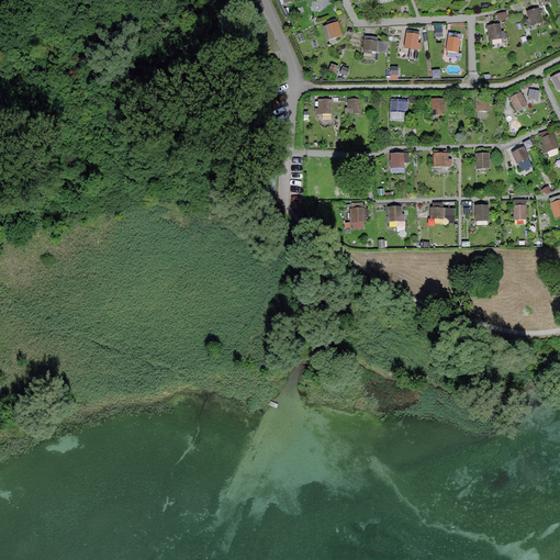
[(537,8),(526,11),(528,19),(539,17),(537,8)]
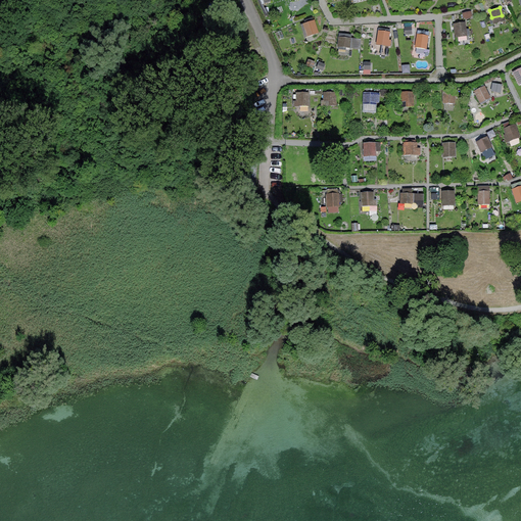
[(313,19),(302,24),(305,31),(315,28),(313,19)]
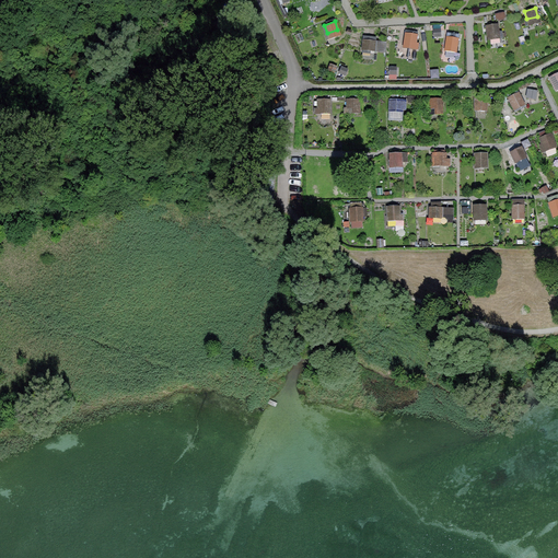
[(496,23),(485,25),(487,34),(498,32),(496,23)]
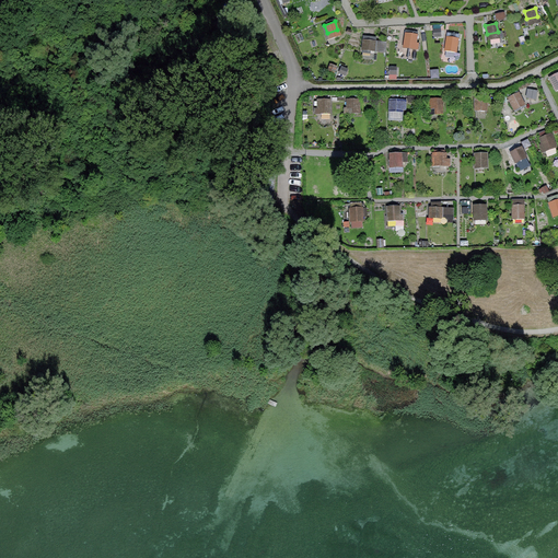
[(416,34),(404,33),(404,41),(415,42),(416,34)]
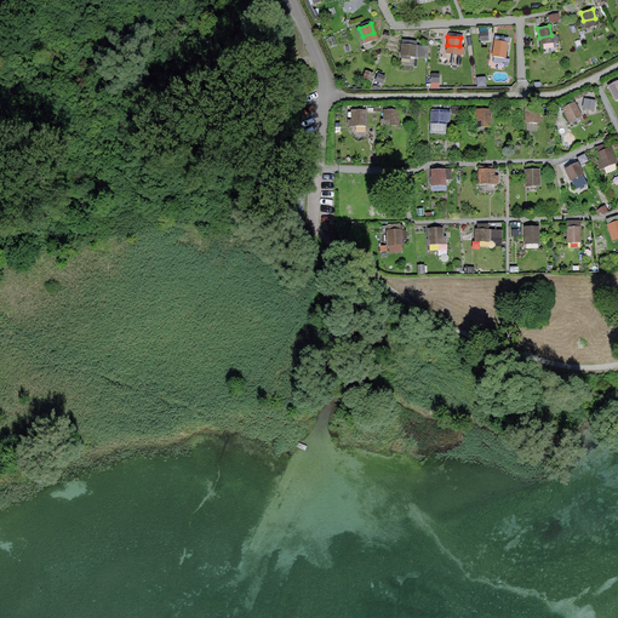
[(507,41),(495,40),(492,49),(504,51),(507,41)]
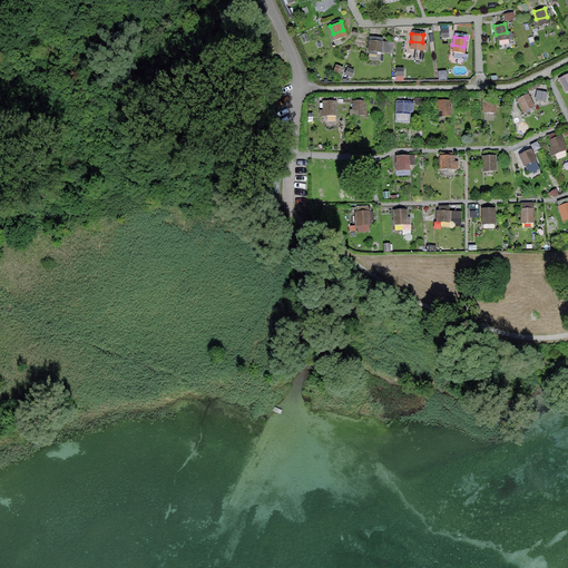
[(381,41),(369,40),(368,50),(380,51),(381,41)]
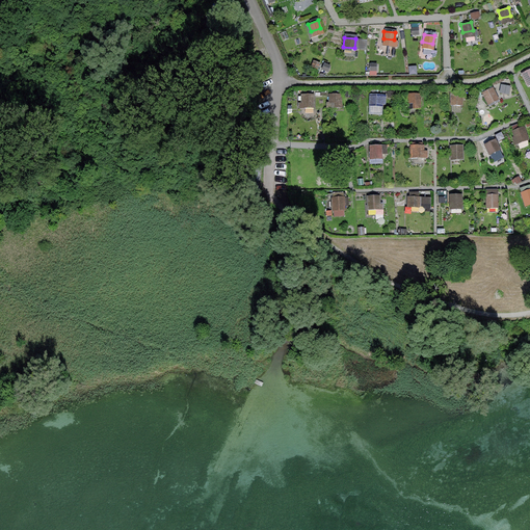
[(419,55),(433,58),(435,49),(421,46),(419,55)]
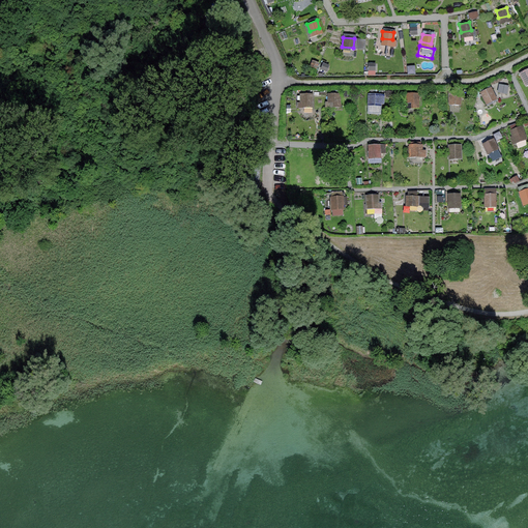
[(527,67),(519,72),(523,80),(527,77),(527,67)]
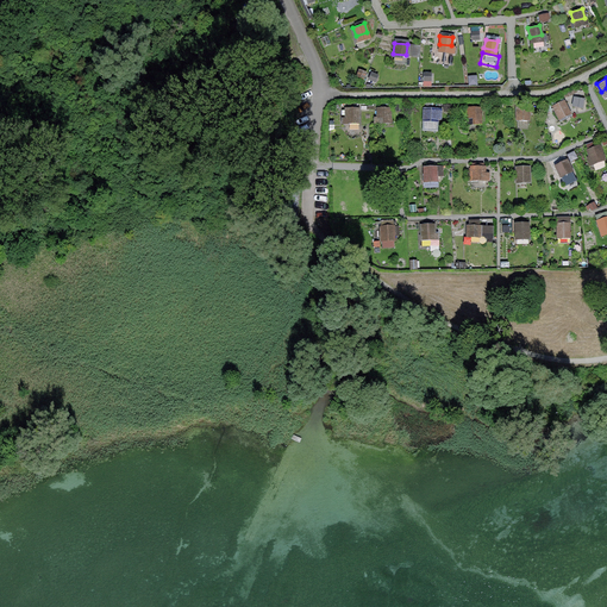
[(562,100),(551,106),(556,113),(567,108),(562,100)]
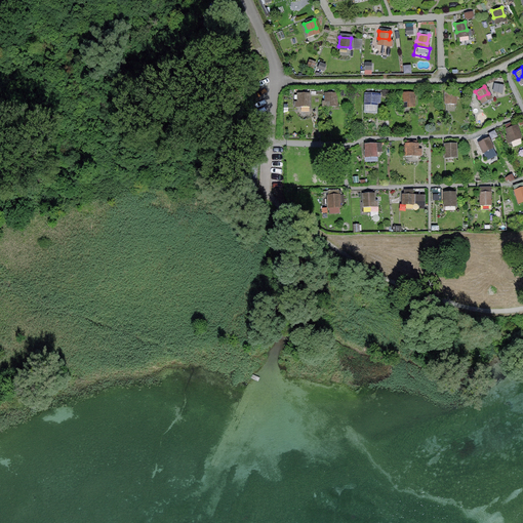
[(454,92),(444,92),(444,101),(454,101),(454,92)]
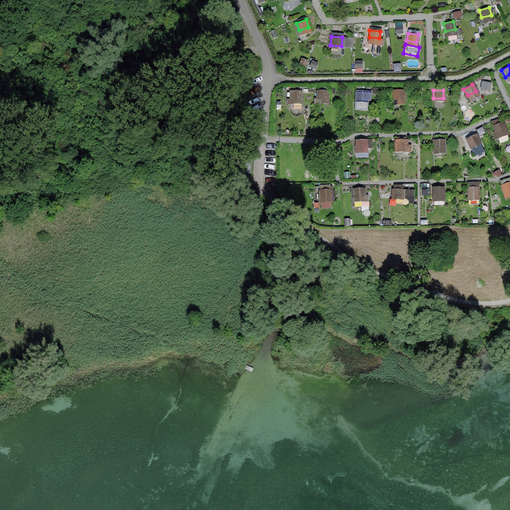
[(366,91),(356,91),(355,99),(366,99),(366,91)]
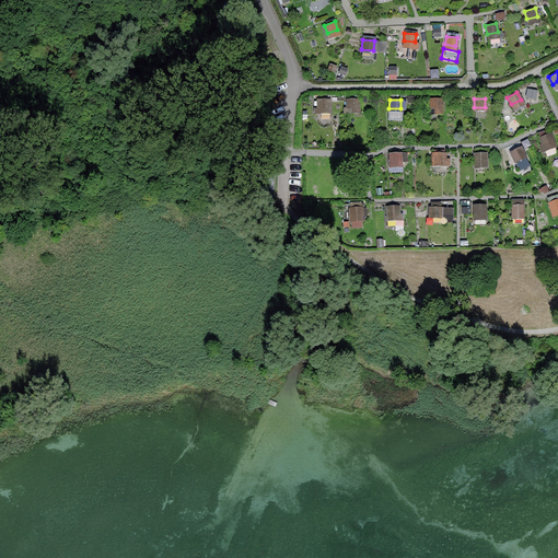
[(549,132),(538,137),(543,146),(553,141),(549,132)]
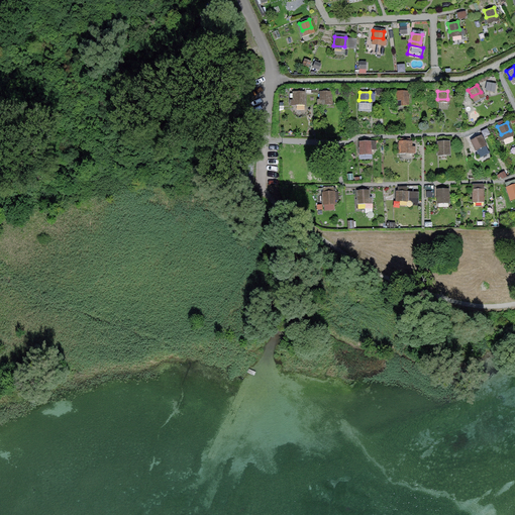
[(480,135),(471,140),(476,148),(478,147),(476,144),(483,141),(480,135)]
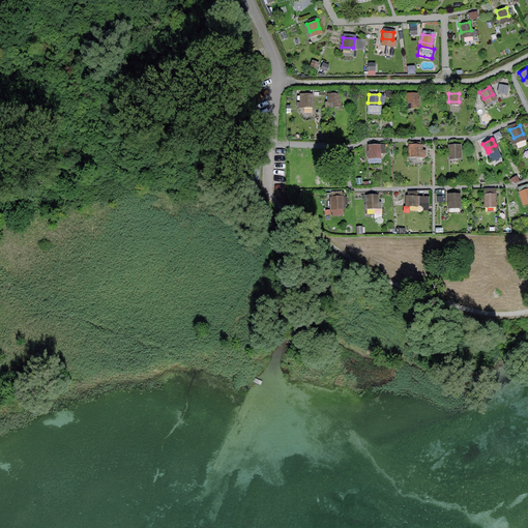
[(378,144),(368,144),(369,153),(379,153),(378,144)]
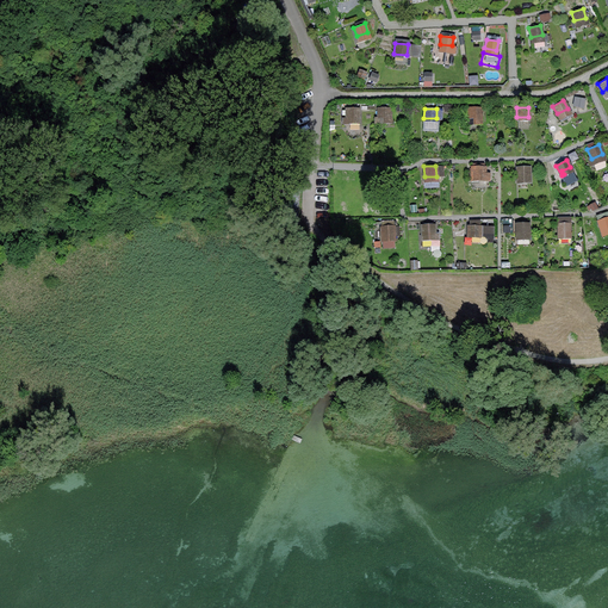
[(528,166),(516,166),(516,175),(528,175),(528,166)]
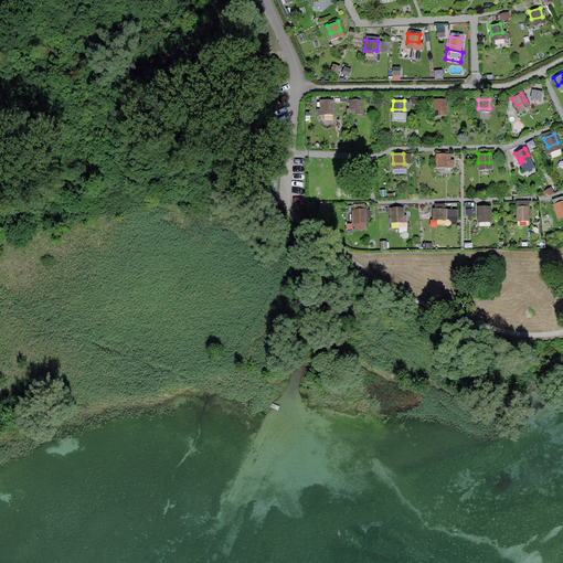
[(448,155),(436,155),(437,166),(443,166),(443,160),(448,160),(448,155)]
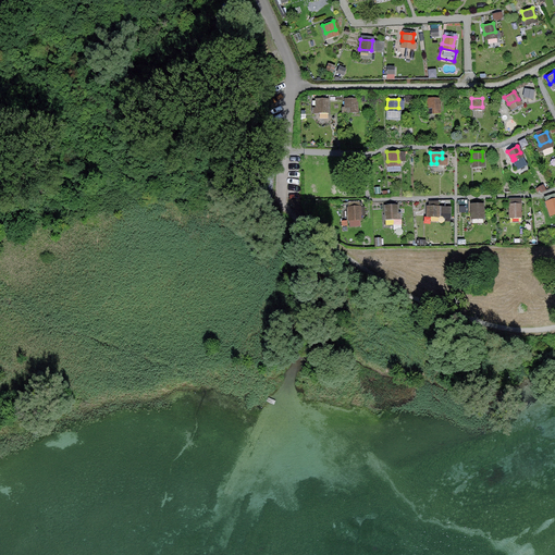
[(514,161),(518,168),(528,161),(523,155),(514,161)]
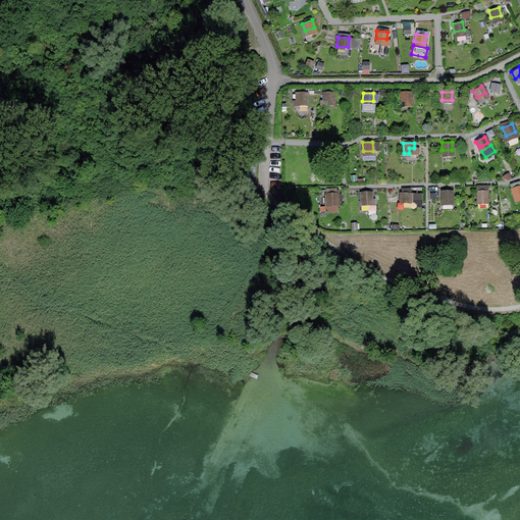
[(325,191),(326,211),(340,210),(338,190),(325,191)]
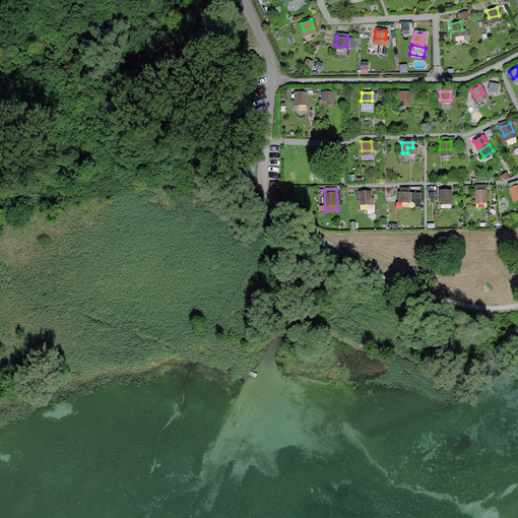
[(450,190),(439,190),(439,196),(444,195),(444,198),(450,198),(450,190)]
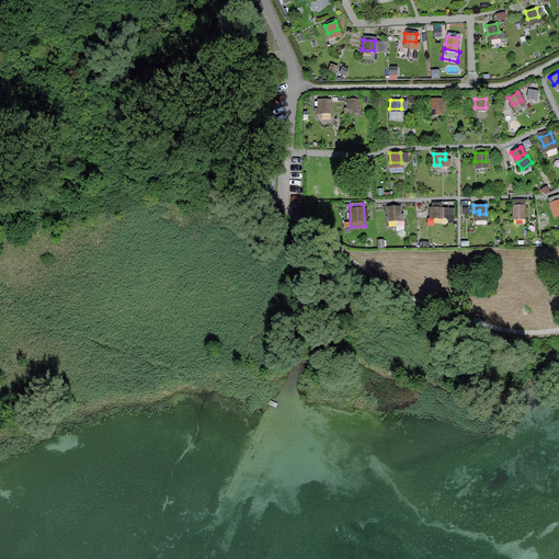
[(398,206),(387,206),(387,215),(399,215),(398,206)]
